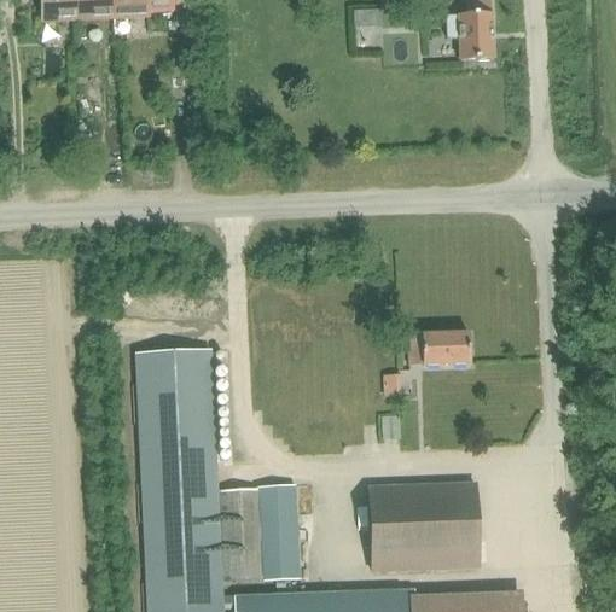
[(79,17),(77,0),(41,0),(42,18),(79,17)]
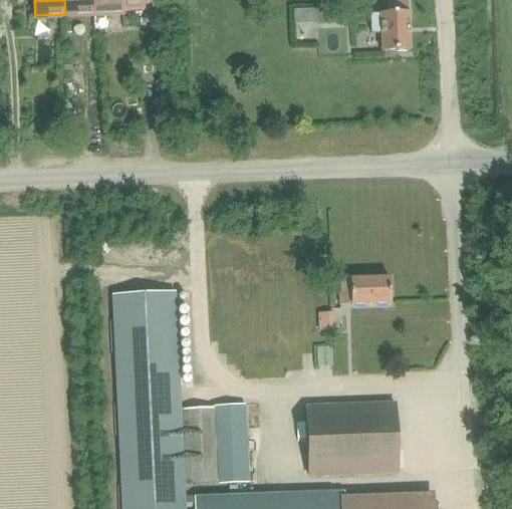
[(64,0),(65,14),(94,12),(93,0),(64,0)]
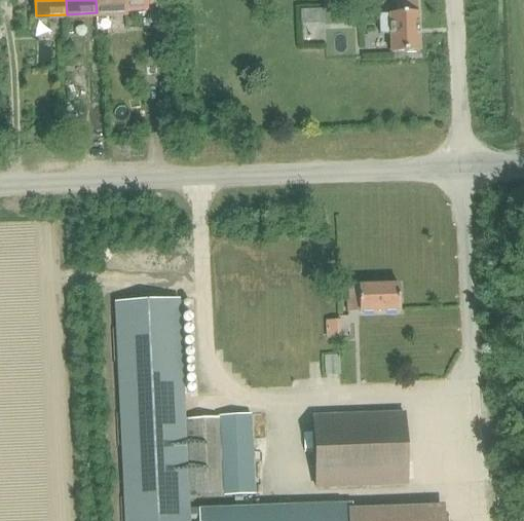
[(96,0),(97,12),(127,11),(126,0),(96,0)]
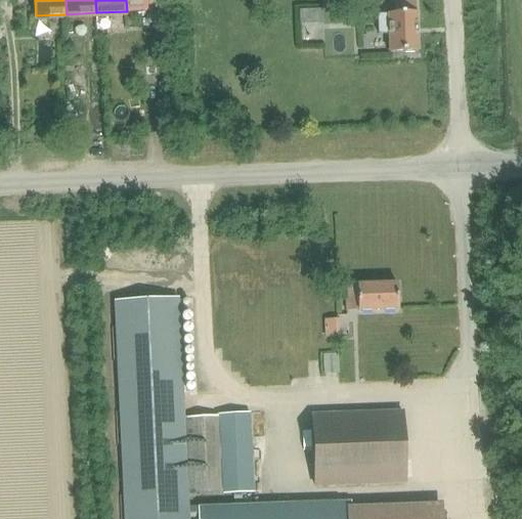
[(391,48),(419,47),(418,8),(417,8),(417,0),(396,0),(396,9),(389,9),(389,10),(379,10),(379,30),(390,30),(391,48)]
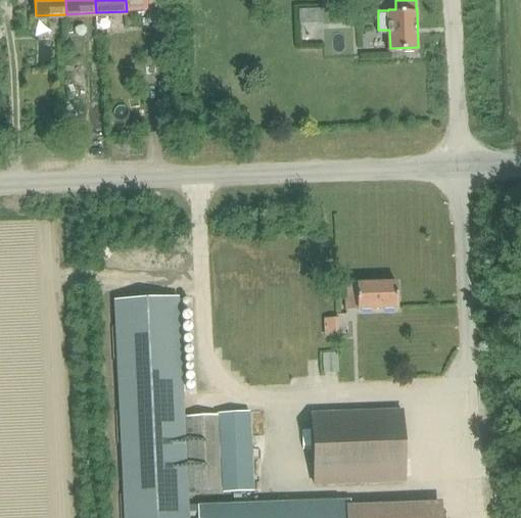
[(358,305),(397,304),(397,279),(358,281),(345,281),(346,301),(358,301),(358,305)]
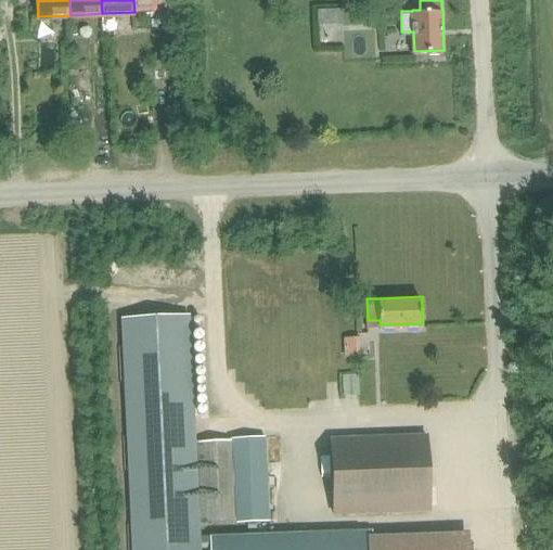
[(198,549),(197,519),(201,519),(196,437),(195,437),(189,311),(121,315),(131,549),(198,549)]
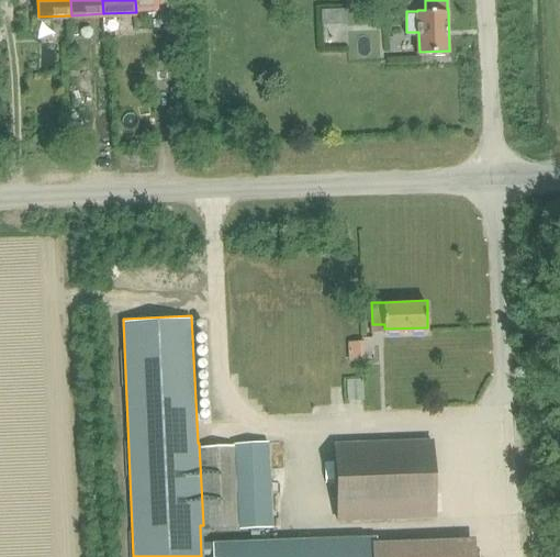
[(338,517),(435,514),(432,437),(335,441),(338,517)]
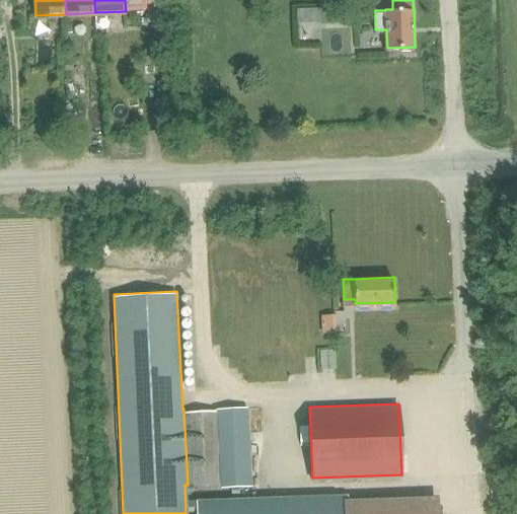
[(248,406),(183,409),(188,485),(221,484),(252,483),(248,406)]
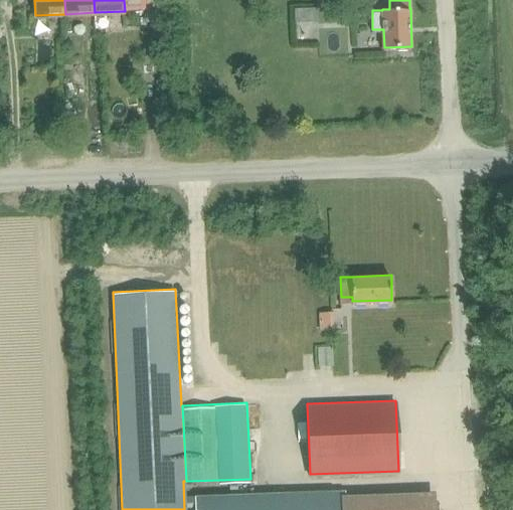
[(197,495),(197,509),(346,509),(346,494),(335,494),(337,491),(197,495)]
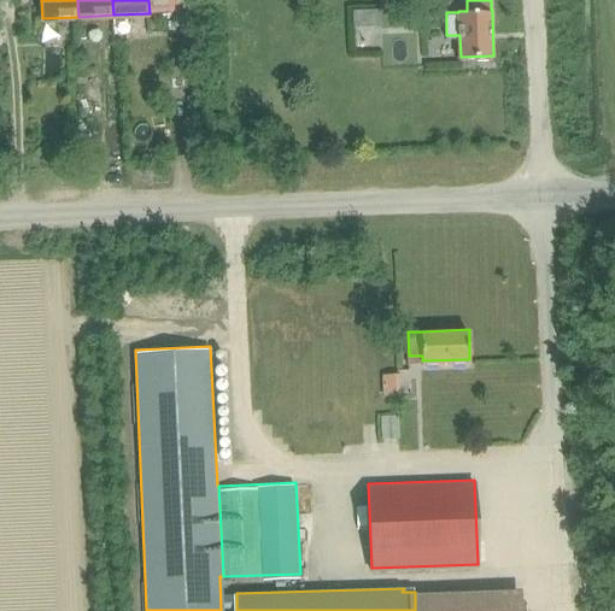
[(415,592),(415,610),(516,610),(516,588),(415,592)]
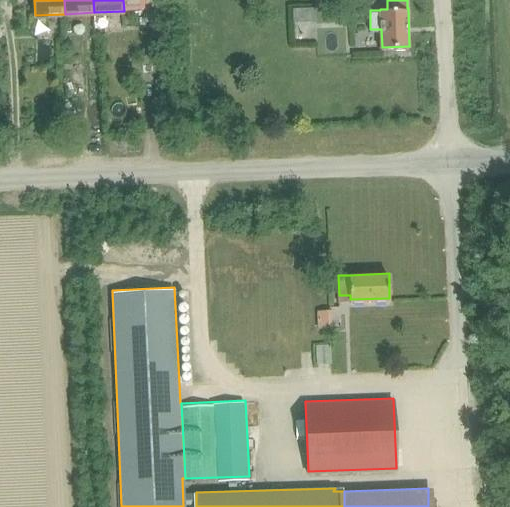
All buildings are outlined.
